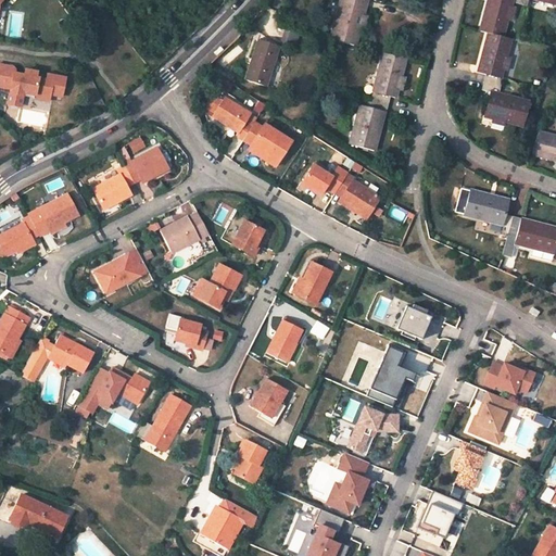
[(341,0),(331,39),(355,46),(359,28),(363,15),(366,0),(341,0)]
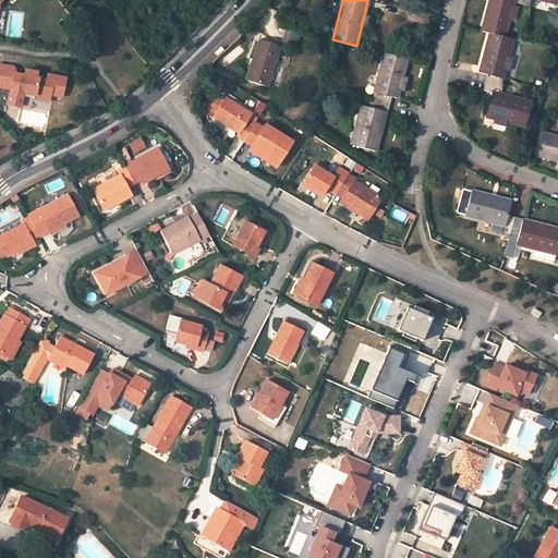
[(522,0),(490,0),(482,32),(490,34),(498,36),(505,37),(509,20),(512,8),(512,7),(513,2),(521,3),(522,0)]
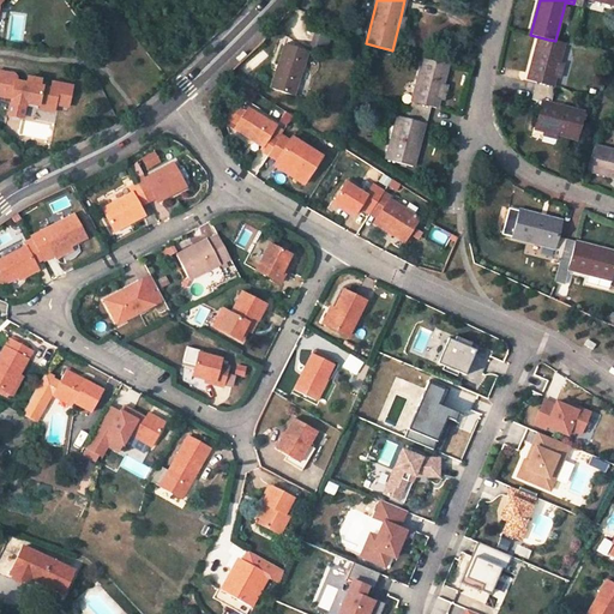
[(540,37),(528,80),(536,83),(534,92),(552,97),(554,88),(552,88),(555,77),(557,72),(559,64),(564,43),(555,41),(548,40),(540,37)]
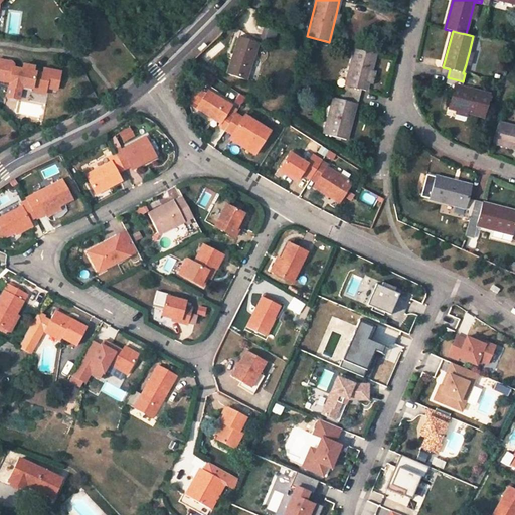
[(259,43),(239,37),(226,74),(245,80),(259,43)]
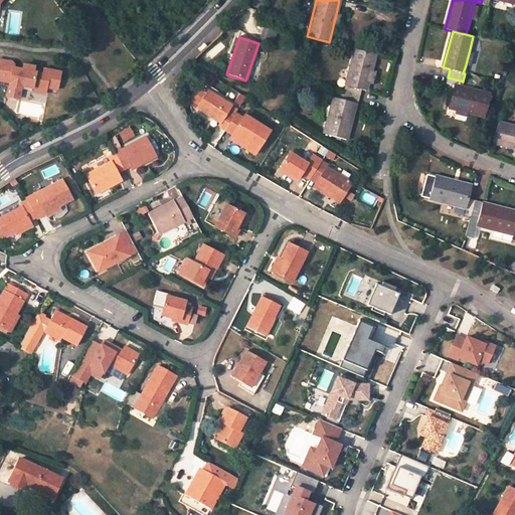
[(359,98),(361,91),(366,92),(368,82),(371,71),(375,54),(355,49),(343,94),(359,98)]
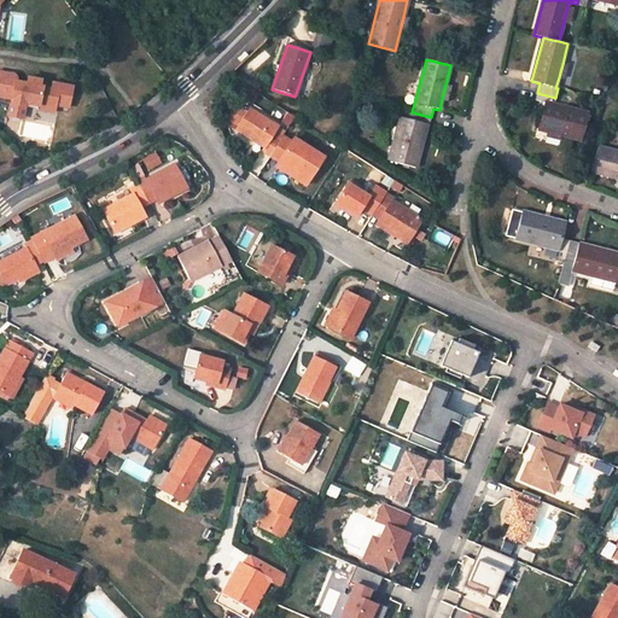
[(15,75),(0,73),(0,97),(12,100),(11,104),(25,108),(27,104),(39,106),(38,110),(54,112),(56,105),(69,108),(73,87),(53,82),(52,89),(40,87),(41,81),(28,79),(27,85),(16,82),(17,79),(15,75)]
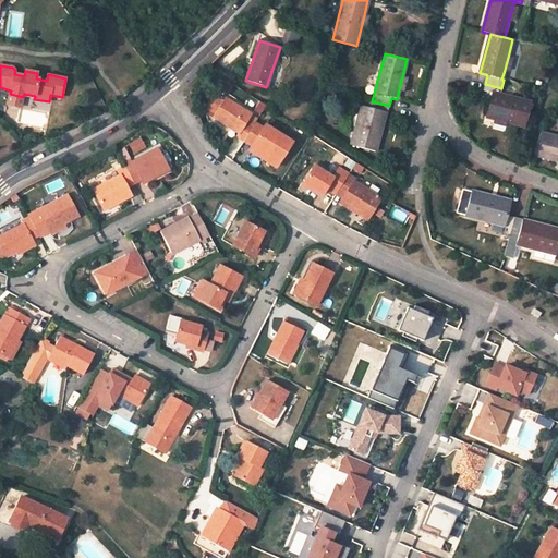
[(485,84),(483,92),(492,93),(485,117),(494,119),(507,122),(525,126),(531,102),(500,95),(501,88),(485,84)]
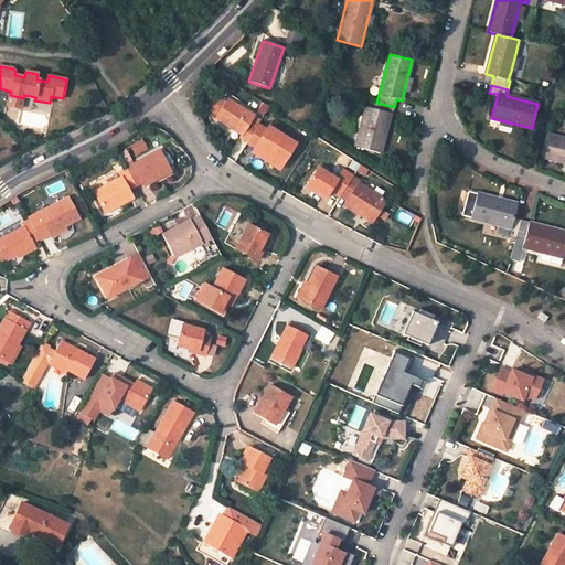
[(23,98),(10,95),(8,106),(22,108),(23,98)]
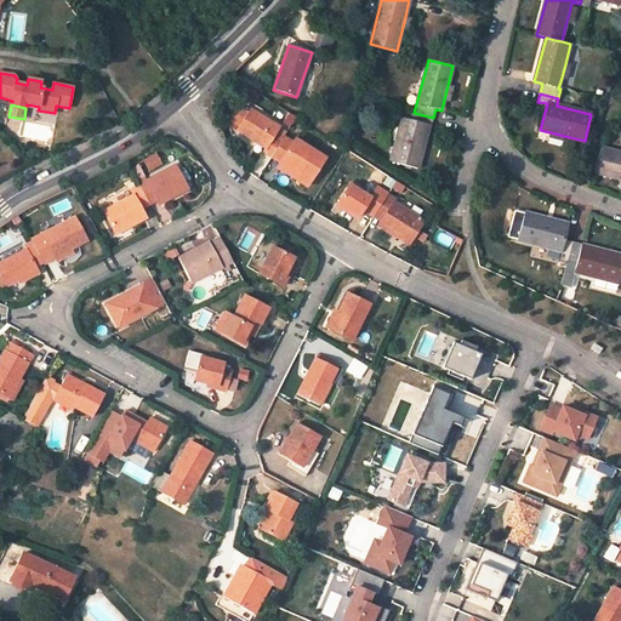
[(252,110),(246,106),(234,124),(240,129),(252,110)]
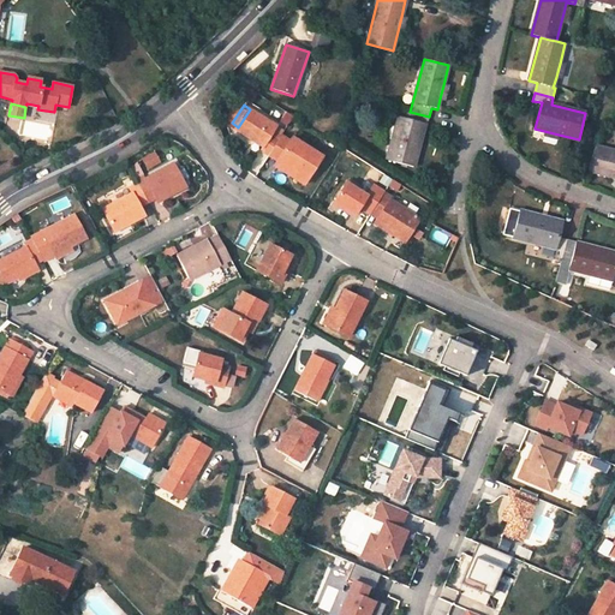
[(276,126),(250,109),(238,127),(237,130),(263,148),(261,151),(269,156),(278,143),(269,138),(273,131),(276,126)]
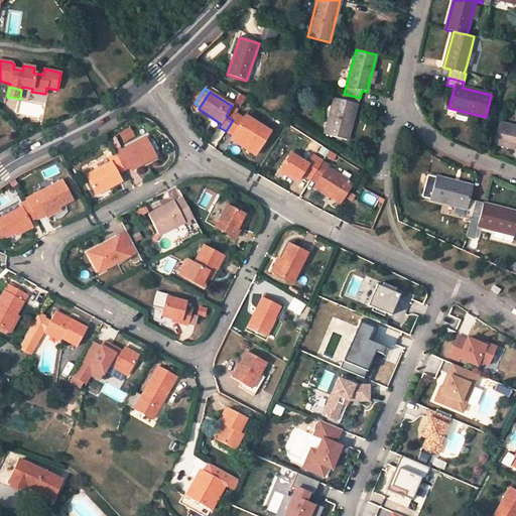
[(344,94),(342,100),(335,98),(325,135),(347,141),(352,122),(349,122),(352,112),(355,112),(357,104),(359,104),(360,98),(344,94)]
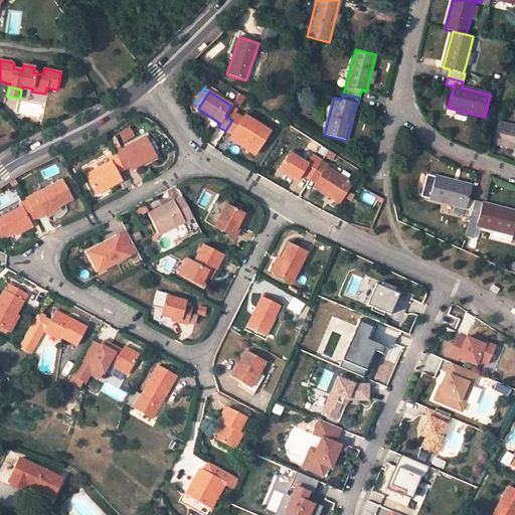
[(235,115),(228,110),(225,116),(232,120),(235,115)]
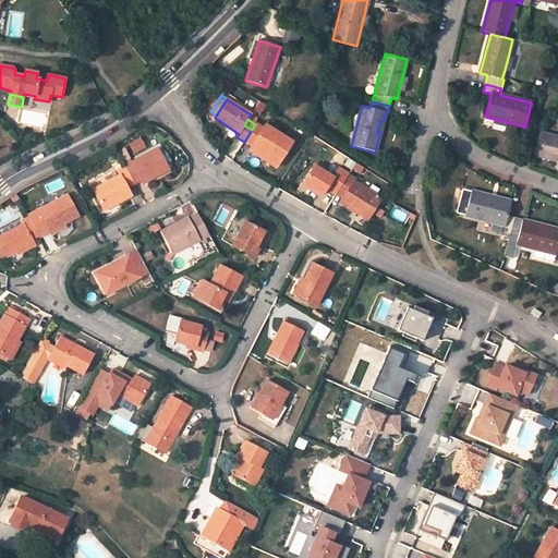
[(265,161),(276,169),(292,143),(265,126),(263,130),(255,124),(252,130),(244,142),(252,147),(268,157),(265,161)]
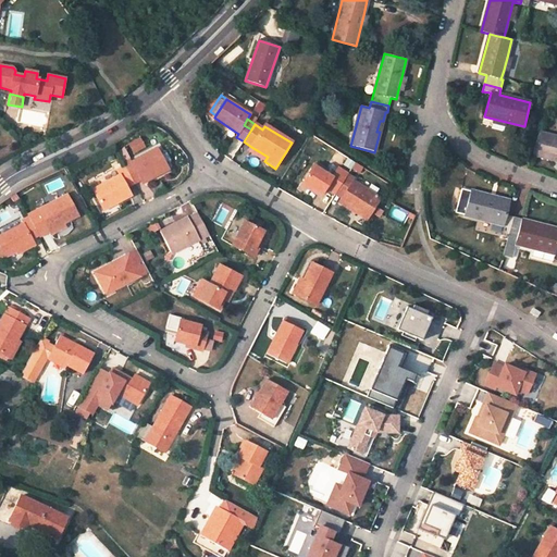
[(556,137),(540,133),(533,156),(556,161),(556,137)]
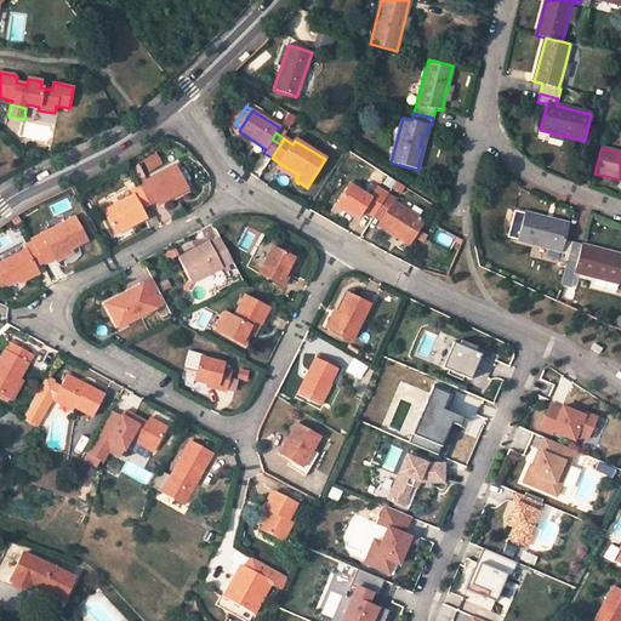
[(277,169),(295,180),(298,175),(280,164),(277,169)]
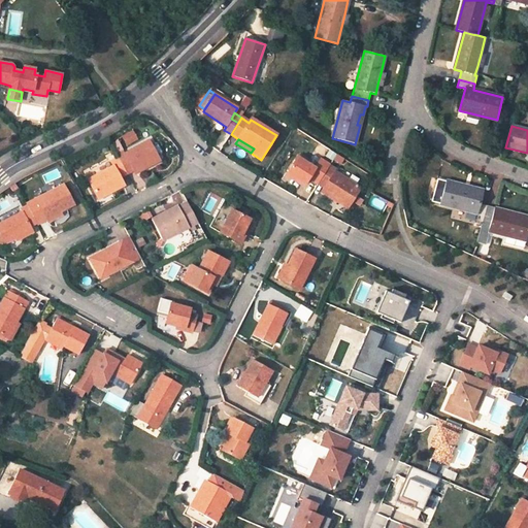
[(159,161),(149,141),(125,154),(123,150),(117,154),(119,157),(127,173),(134,169),(135,173),(159,161)]
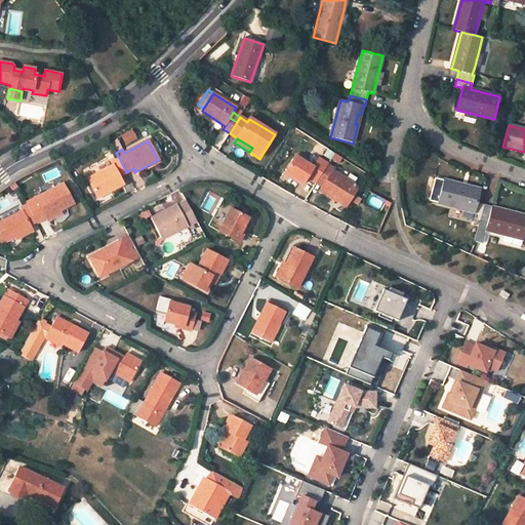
[(118,156),(110,161),(113,165),(88,178),(98,198),(123,185),(119,177),(126,173),(126,172),(118,156)]
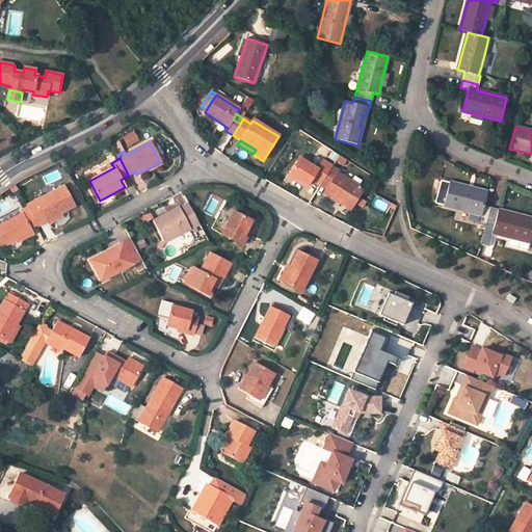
[(331,167),(322,161),(317,170),(299,159),(289,176),(307,187),(312,180),(321,185),(331,167)]
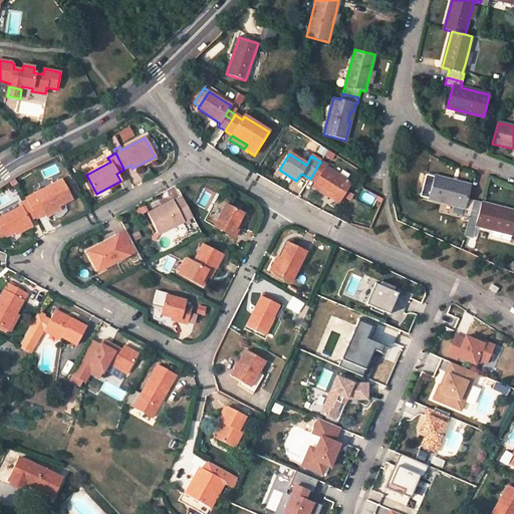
[(337,203),(350,184),(326,168),(328,164),(322,160),(320,162),(310,179),(316,183),(313,188),(337,203)]
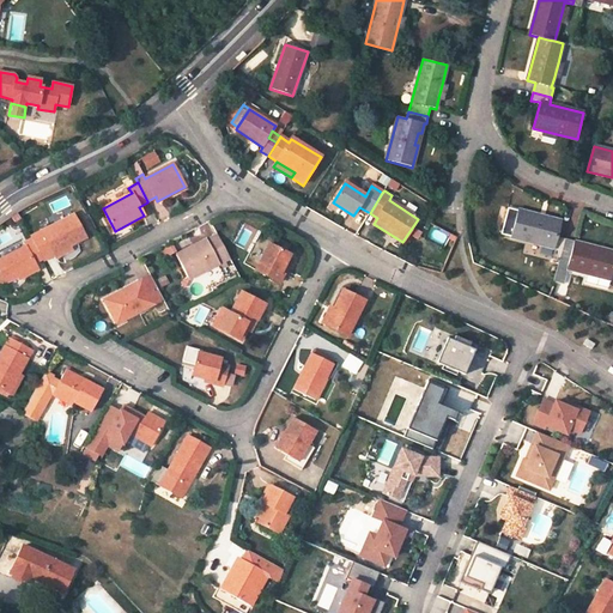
[(565,240),(557,237),(560,223),(508,208),(501,234),(540,244),(554,248),(553,253),(552,255),(559,258),(565,240)]
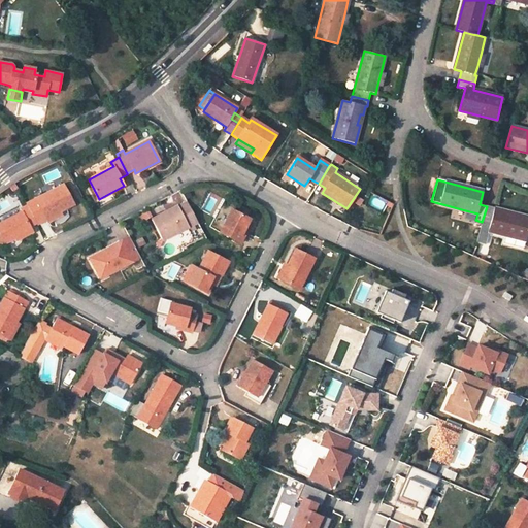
[(60,211),(74,204),(63,185),(26,204),(27,206),(35,222),(45,217),(46,219),(60,211)]
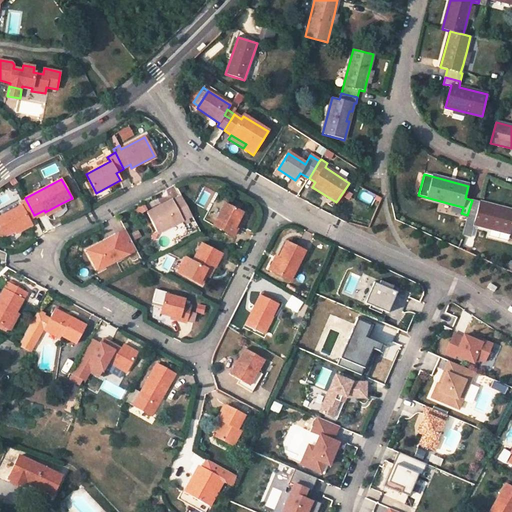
[(181,195),(147,213),(158,234),(192,216),(181,195)]
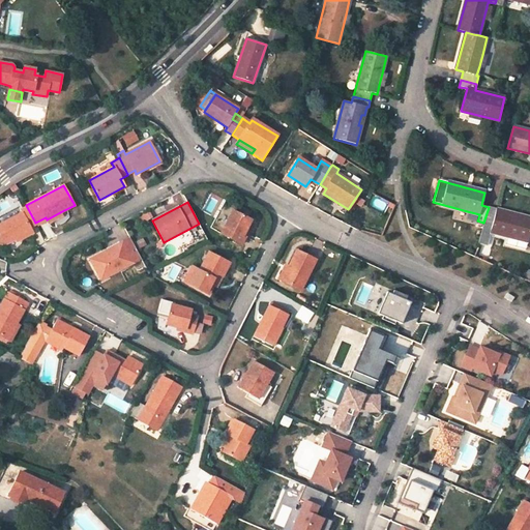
[(236,212),(246,218),(249,212),(239,206),(236,212)]
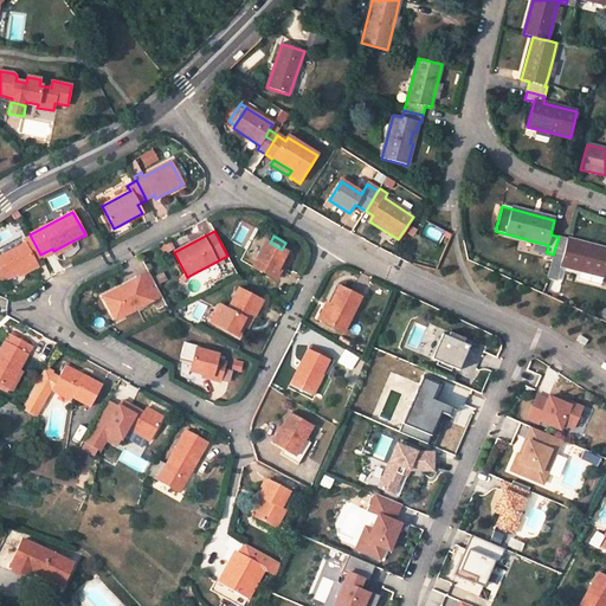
[(31,237),(24,240),(26,244),(0,257),(0,278),(5,276),(7,279),(18,274),(37,264),(34,260),(42,257),(40,255),(31,237)]
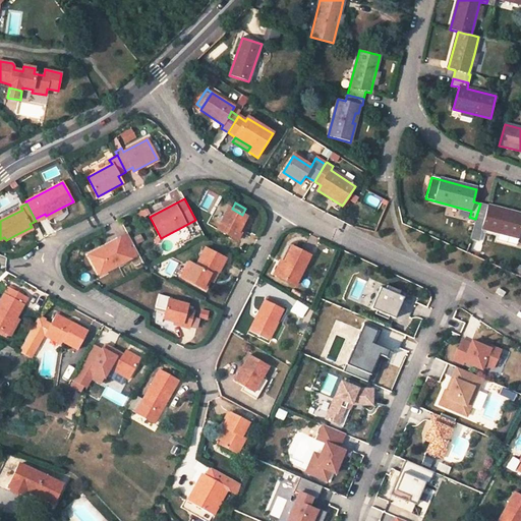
[(472,236),(478,237),(481,228),(508,235),(518,238),(520,226),(520,213),(480,204),(475,219),(472,236)]
